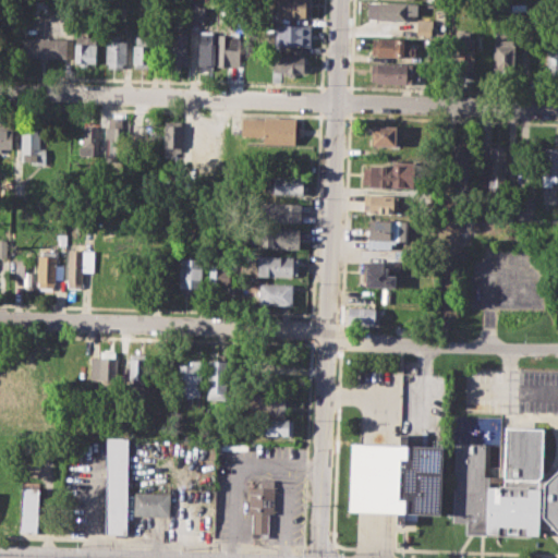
[(276,0),(308,0),(308,16),(281,15),(281,10),(276,10),(276,0)]
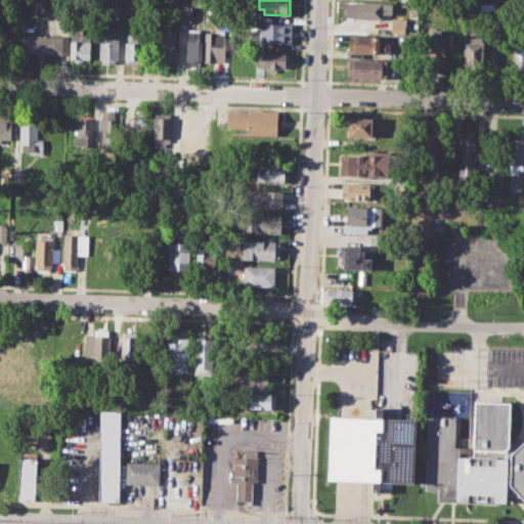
[(352,1),(392,3),(391,12),(382,12),(381,18),(352,17),(352,1)]
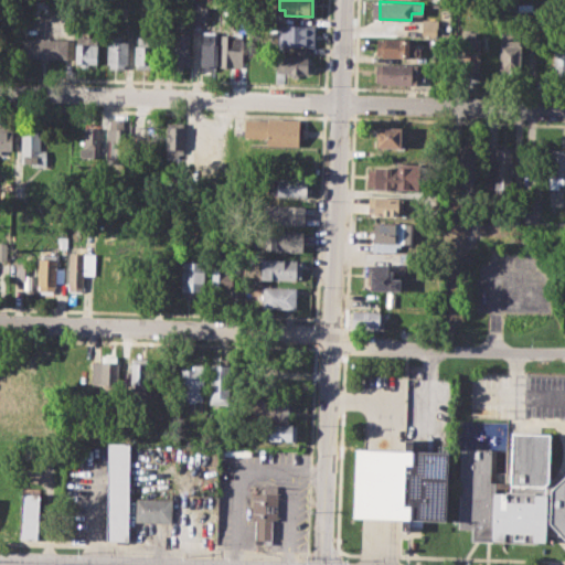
[(420,34),(435,35),(436,20),(422,20),(420,34)]
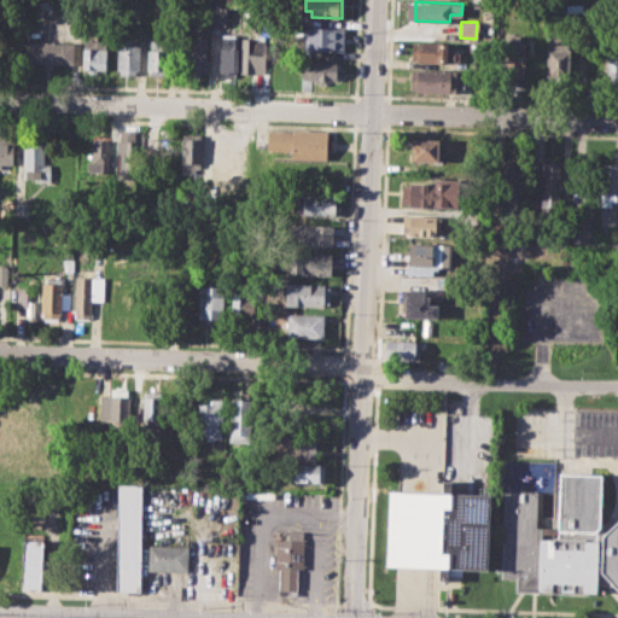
[(304,27),(343,28),(342,50),(303,48),(304,27)]
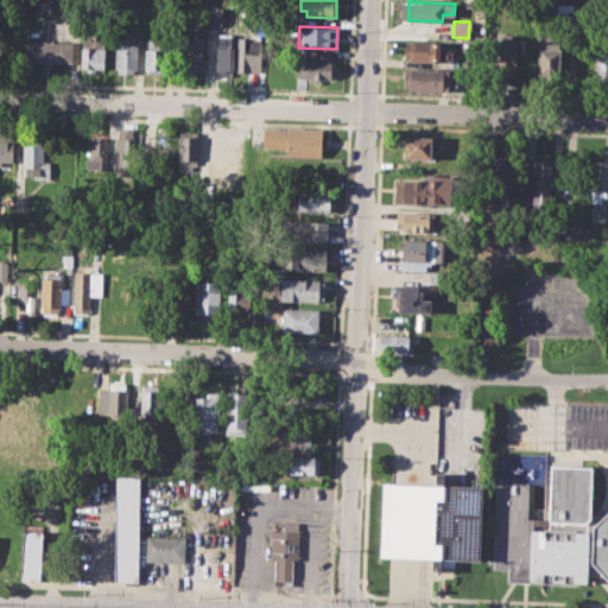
[(183,29),(204,29),(203,70),(185,70),(187,44),(182,44),(183,29)]
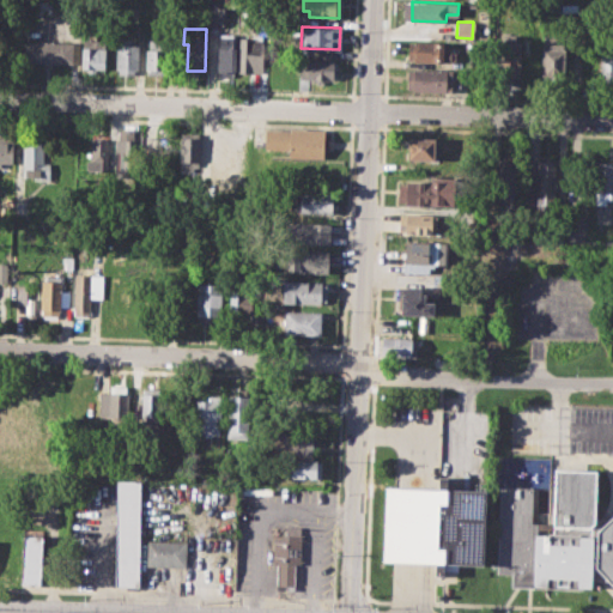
[(82,71),(83,38),(89,38),(89,32),(108,34),(105,71),(82,71)]
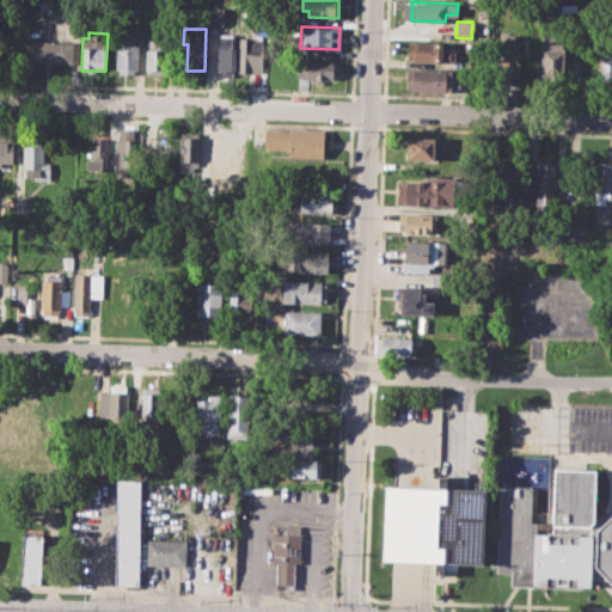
[(146,34),(167,35),(166,73),(145,73),(146,34)]
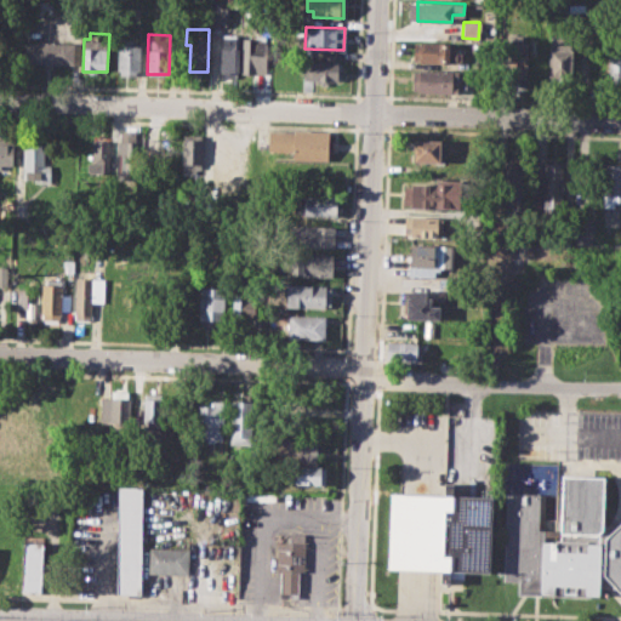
[(244,74),(244,35),(257,36),(257,51),(265,51),(263,70),(255,70),(255,74),(244,74)]
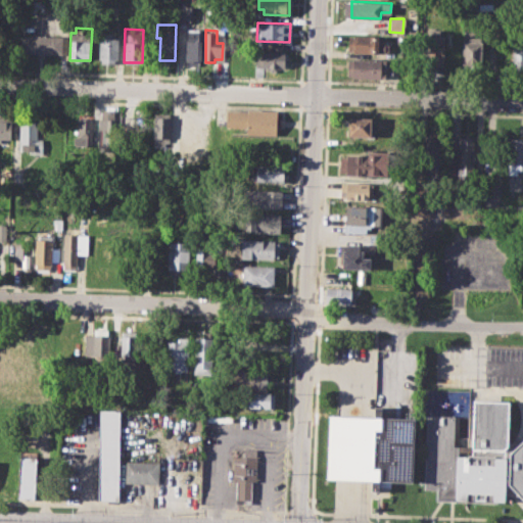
[(461,64),(463,31),(475,31),(475,37),(482,38),(481,65),(461,64)]
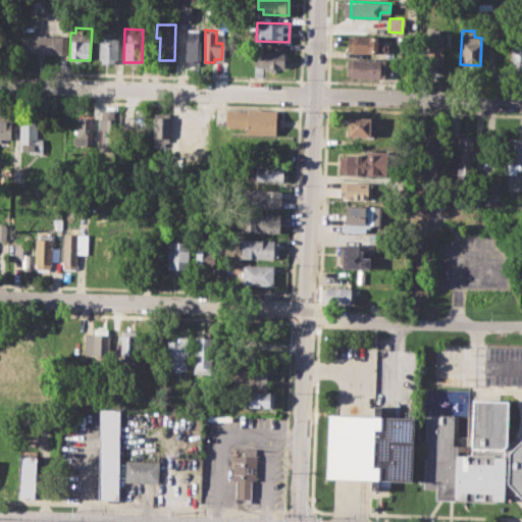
[(99,63),(100,32),(112,32),(112,38),(117,38),(116,63),(99,63)]
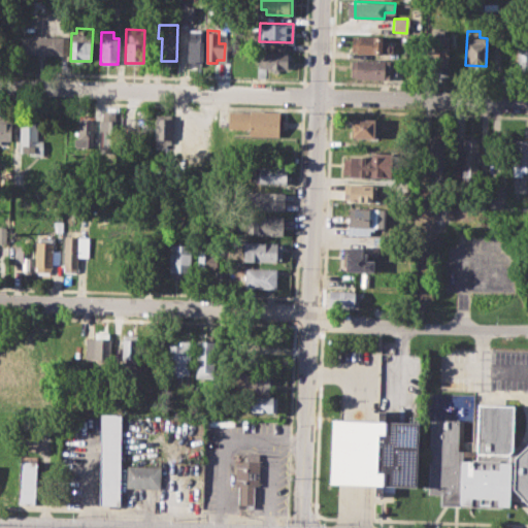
[(190,33),(204,33),(203,65),(189,64),(190,33)]
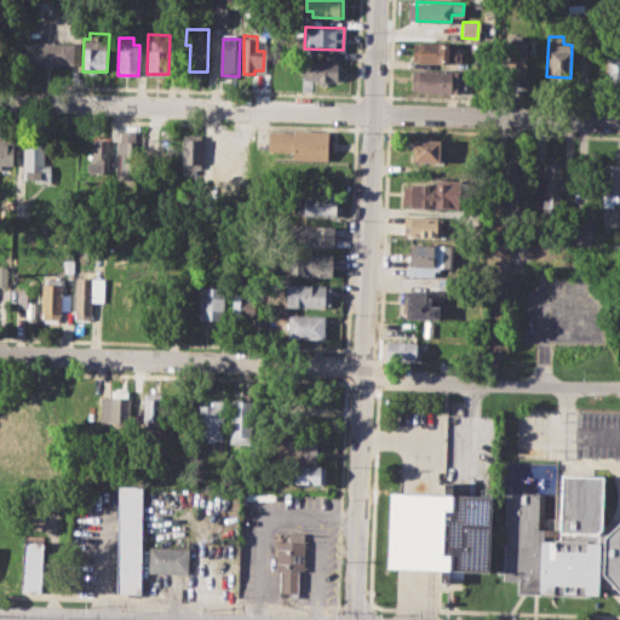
[(504,40),(522,41),(522,51),(527,51),(526,64),(521,64),(520,76),(503,76),(504,40)]
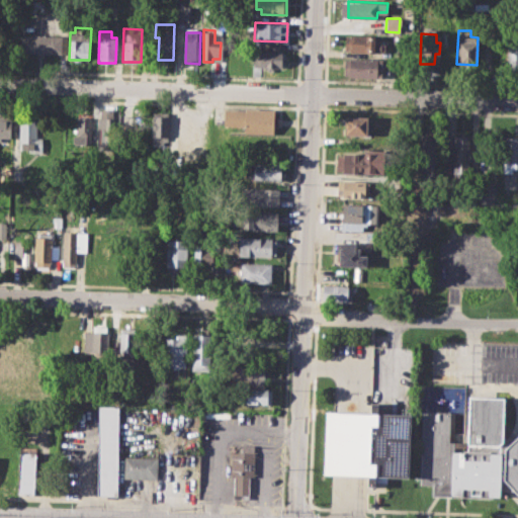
[(19,34),(61,35),(60,55),(18,53),(19,34)]
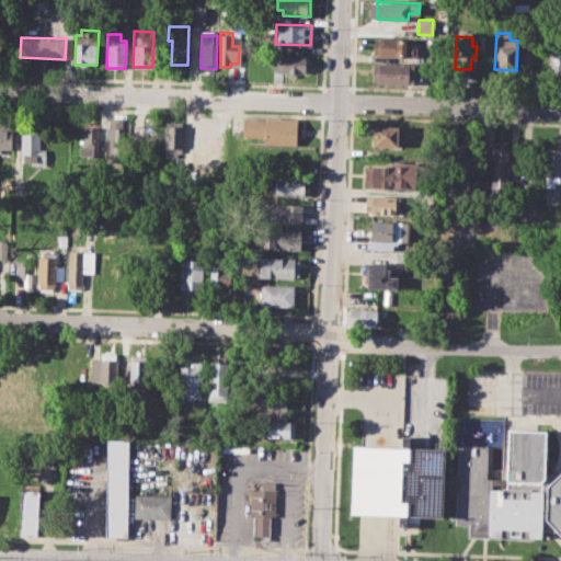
[(374,37),(405,38),(405,56),(373,55),(374,37)]
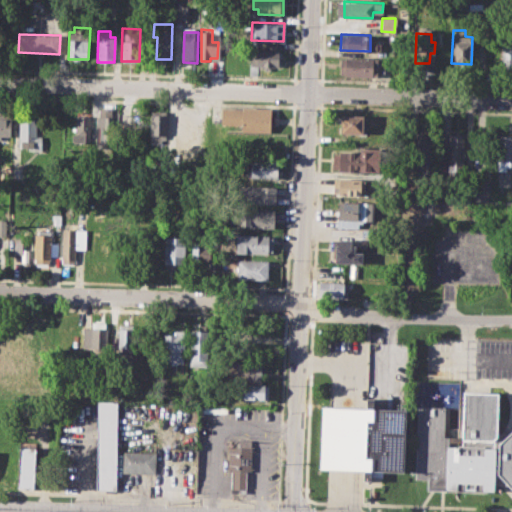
[(502,36),(511,36),(511,69),(501,69),(502,36)]
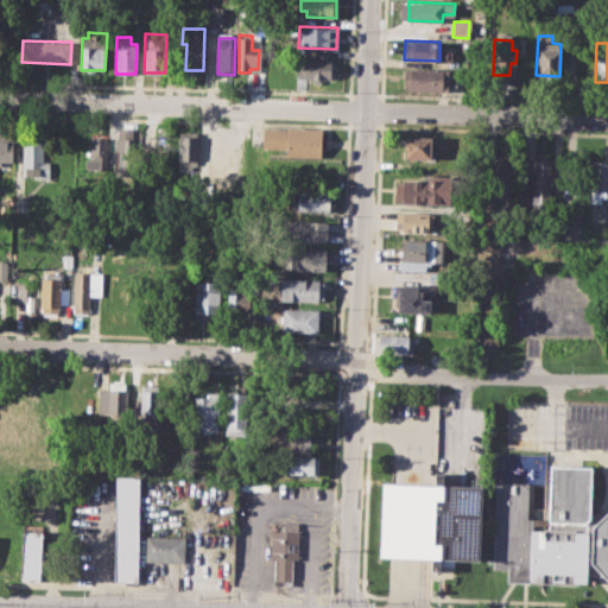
[(305,59),(331,61),(330,77),(321,77),(321,83),(308,83),(308,88),(296,88),(297,65),(305,65),(305,59)]
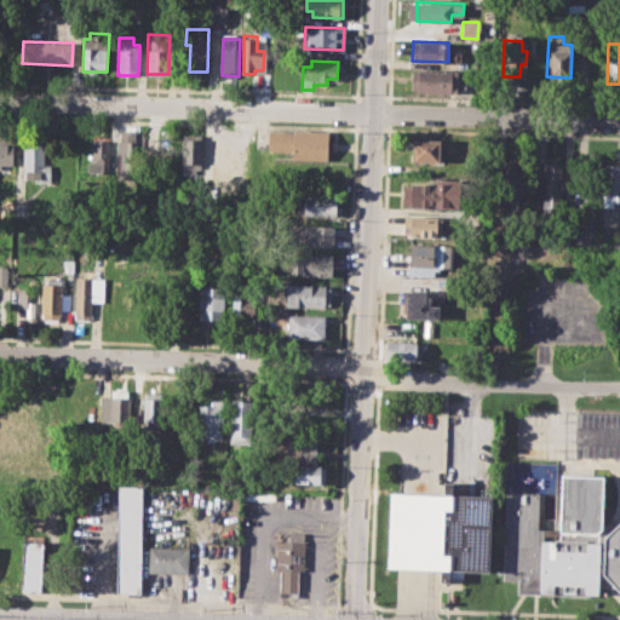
[(412,70),(458,72),(457,92),(411,91),(412,70)]
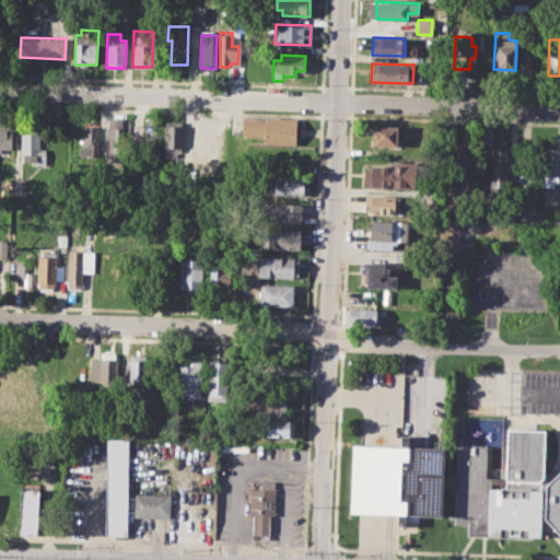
[(242,118),(294,120),(294,127),(299,127),(299,136),(294,136),(293,144),(264,143),(265,137),(241,136),(242,118)]
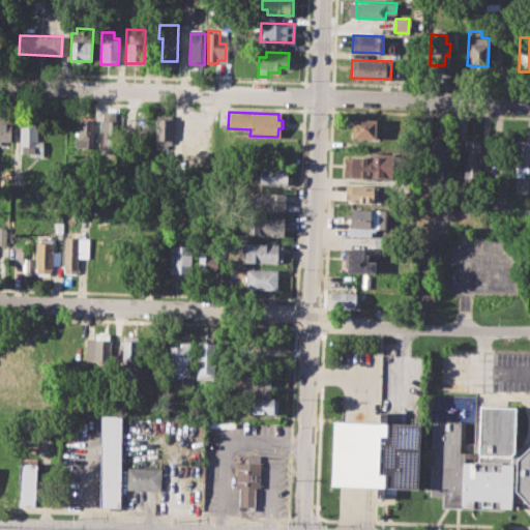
[(156,114),(173,114),(172,144),(168,144),(168,150),(155,149),(156,114)]
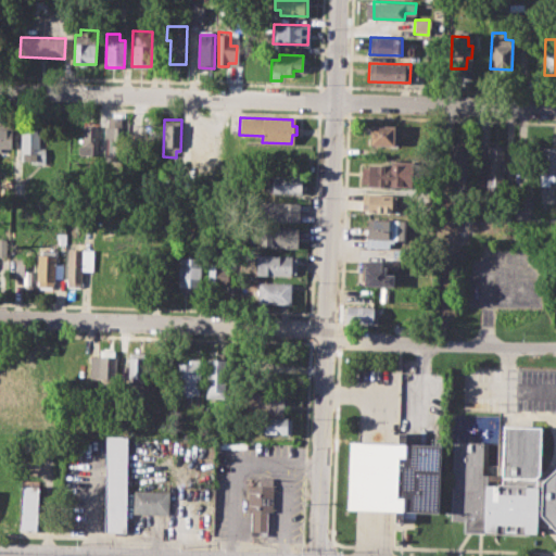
[(83,122),(98,122),(97,154),(81,153),(83,122)]
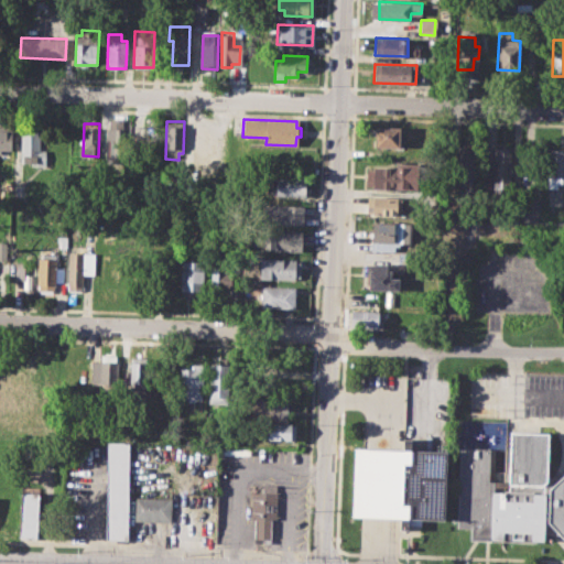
[(0,125),(13,125),(12,149),(0,149),(0,125)]
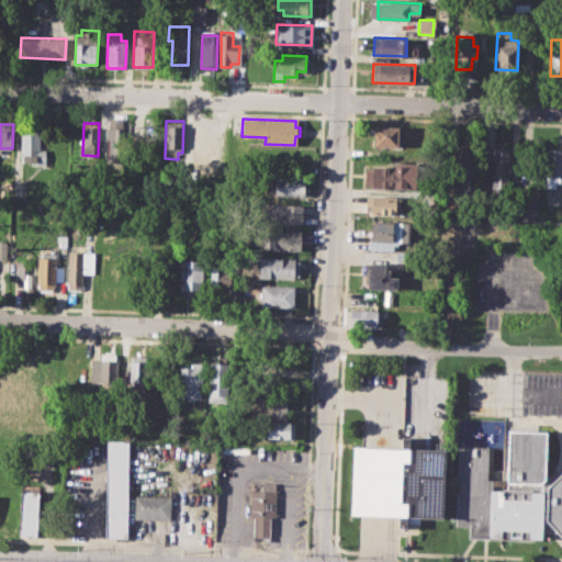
[(21,124),(20,163),(38,163),(38,167),(47,167),(47,148),(41,148),(41,125),(21,124)]
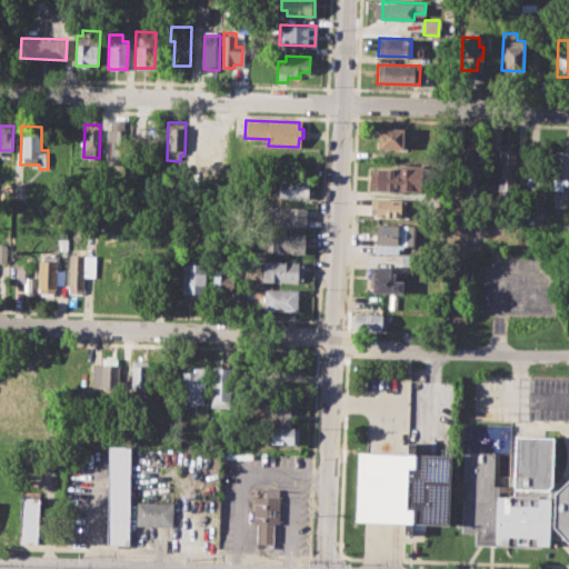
[(378,127),(403,127),(403,131),(408,131),(408,143),(403,143),(402,148),(378,148),(378,127)]
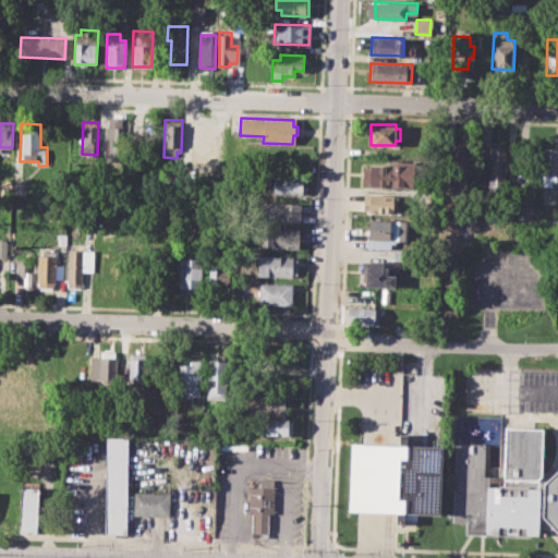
[(105,159),(105,126),(125,126),(124,159),(105,159)]
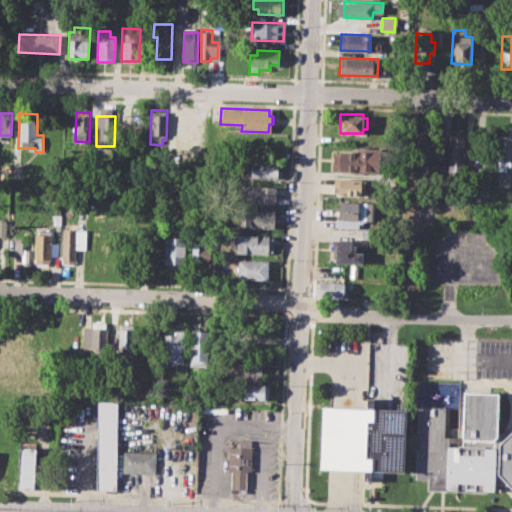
[(416,132),(430,133),(429,172),(414,172),(416,132)]
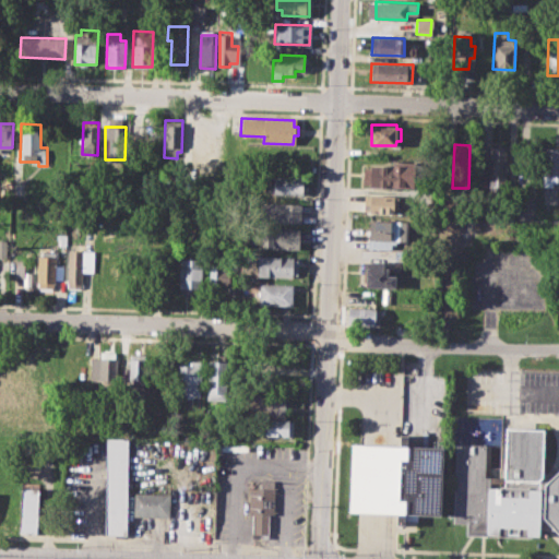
[(477,186),(478,158),(489,158),(489,146),(508,146),(507,178),(497,178),(497,187),(477,186)]
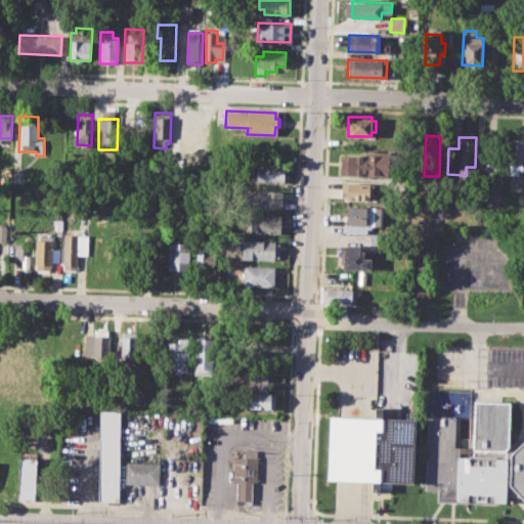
[(523,138),(510,138),(510,165),(523,165),(523,138)]
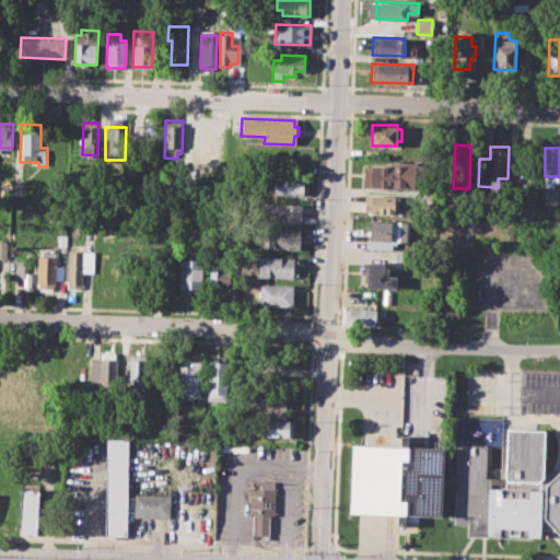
[(371,165),(394,166),(394,162),(421,162),(420,189),(370,187),(371,165)]
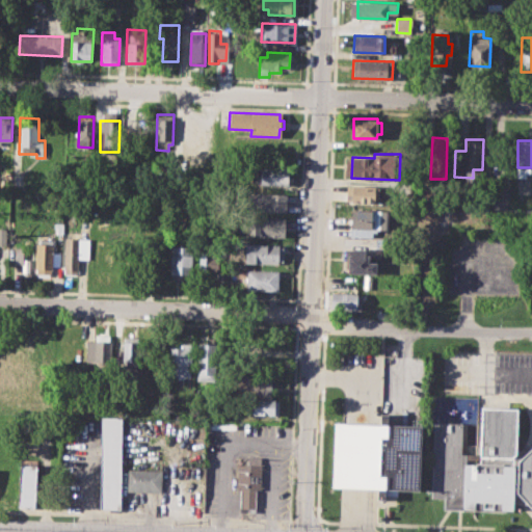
[(261,167),(288,168),(288,185),(260,184),(261,167)]
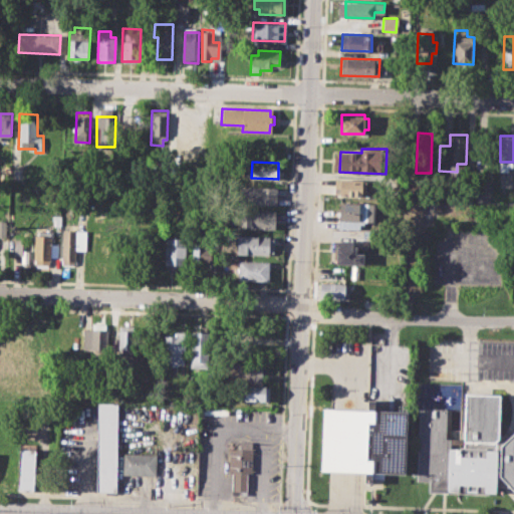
[(334,180),(363,180),(363,196),(334,196),(334,180)]
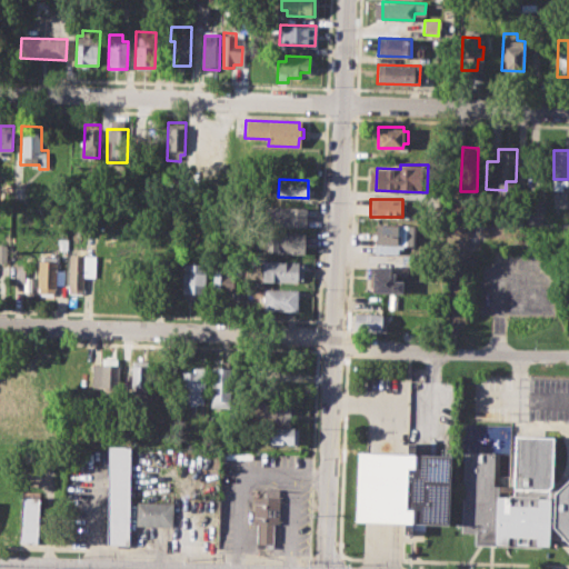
[(526,200),(546,201),(545,223),(526,222),(526,200)]
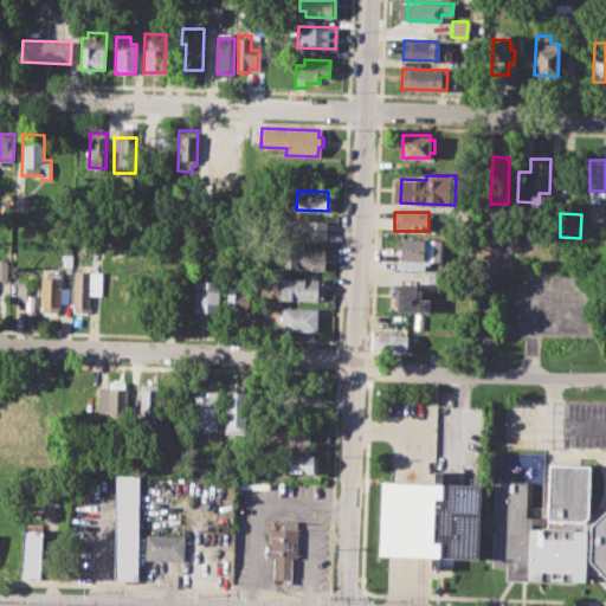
[(281,219),(326,220),(326,242),(287,240),(287,231),(281,231),(281,219)]
